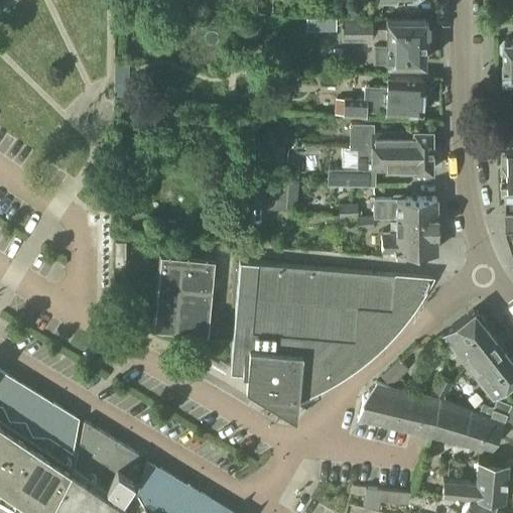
[(344,21),(344,43),(369,43),(369,47),(375,47),(374,63),(388,65),(426,66),(426,36),(430,34),(430,23),(427,21),(427,19),(388,19),(388,31),(375,31),(375,21),(344,21)]
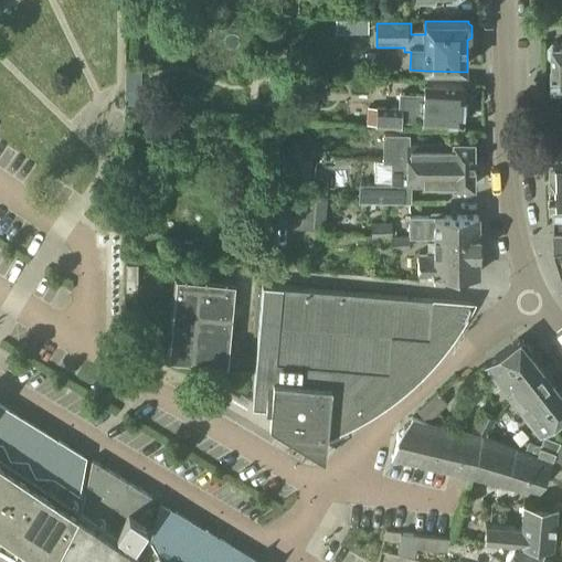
[(552,51),(552,59),(555,62),(557,62),(558,87),(559,87),(559,97),(561,97),(561,44),(557,44),(557,46),(555,46),(552,51)]
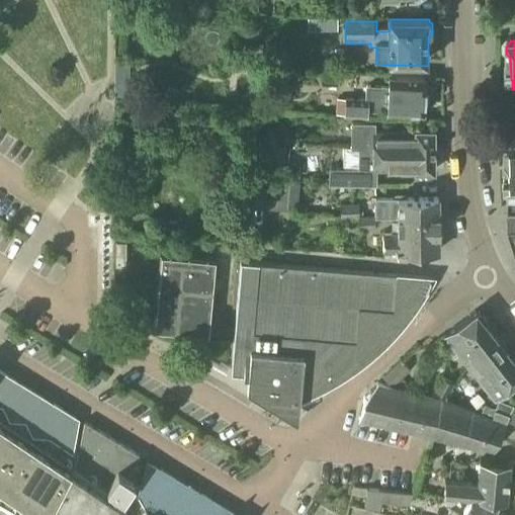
[(116,64),(116,100),(133,100),(133,64),(116,64)]
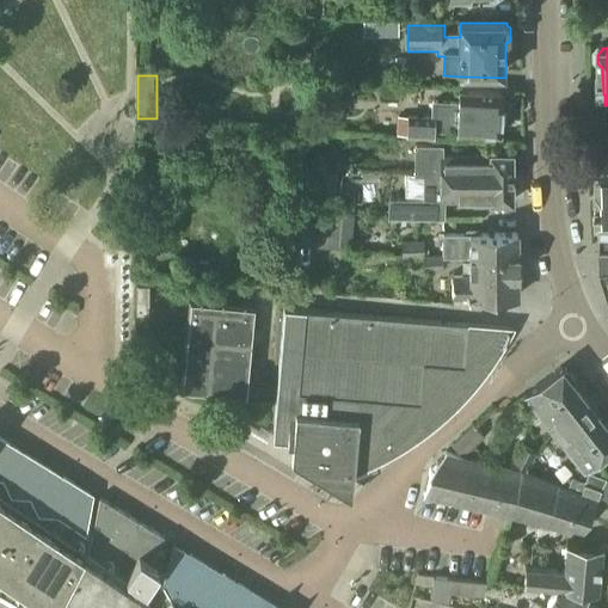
[(411,120),(410,139),(437,140),(437,133),(459,135),(503,137),(505,98),(461,94),(460,105),(435,104),(434,120),(411,118),(411,120)]
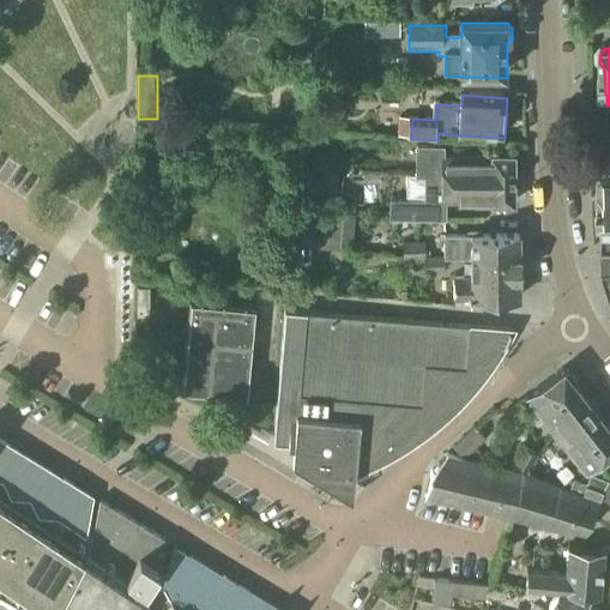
[(497,181),(517,182),(517,158),(495,158),(495,159),(448,159),(448,150),(420,150),(420,176),(429,176),(446,177),(469,177),(469,179),(490,179),(497,181)]
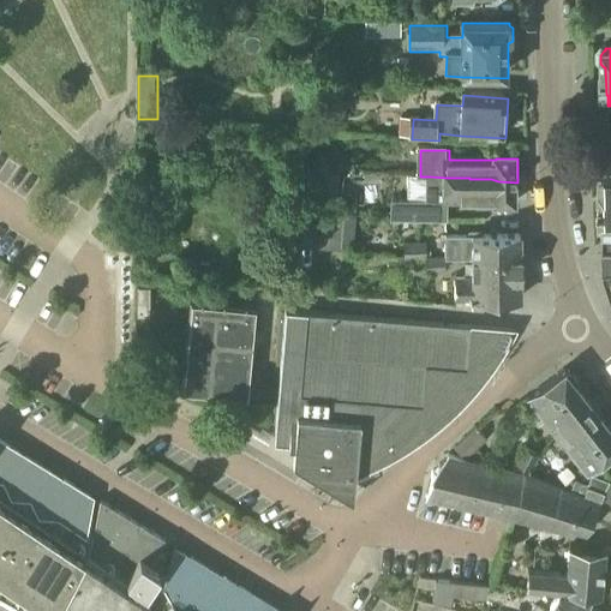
[(311,173),(309,196),(342,201),(346,177),(311,173)]
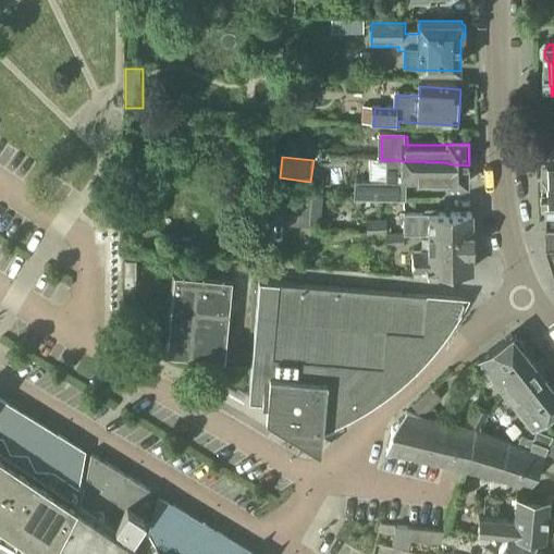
[(405,161),(390,160),(390,185),(357,185),(357,198),(402,201),(409,201),(409,185),(434,185),(434,191),(450,191),(450,187),(469,187),(469,165),(452,164),(445,162),(426,162),(426,161),(405,161)]
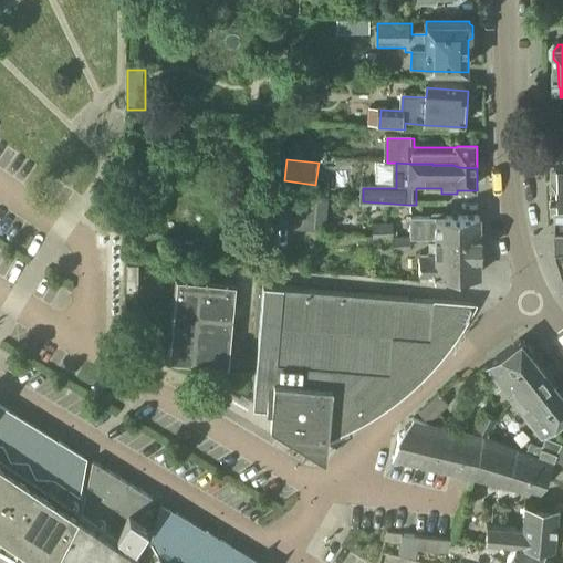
[(318,185),(318,198),(331,198),(331,185),(318,185)]
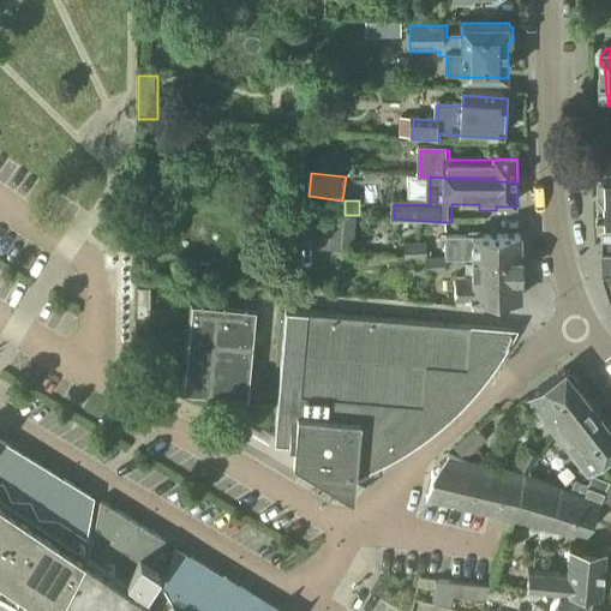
[(523,261),(523,238),(486,238),(481,233),(474,233),(469,238),(449,238),(449,261),(474,261),(523,261)]
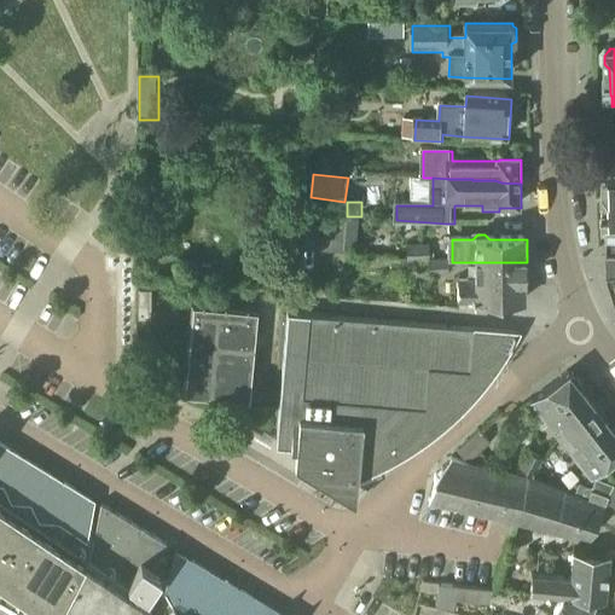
[(410,247),(410,262),(431,261),(431,247),(410,247)]
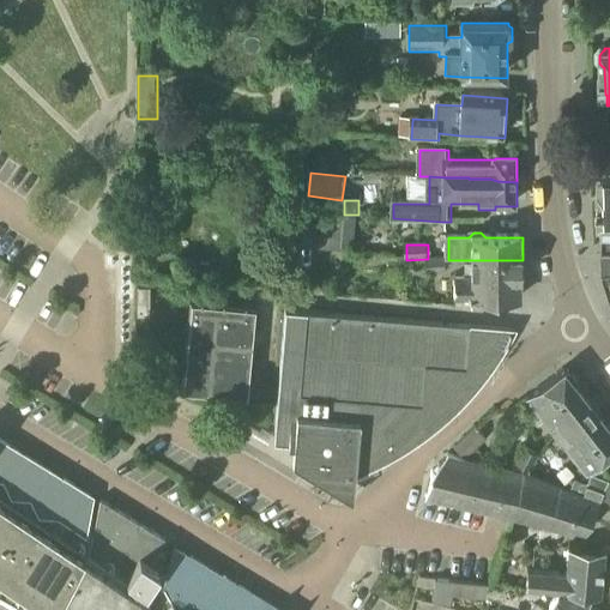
[(523,260),(473,260),(473,269),(466,269),(466,278),(457,278),(457,300),(523,300),(523,282),(523,260)]
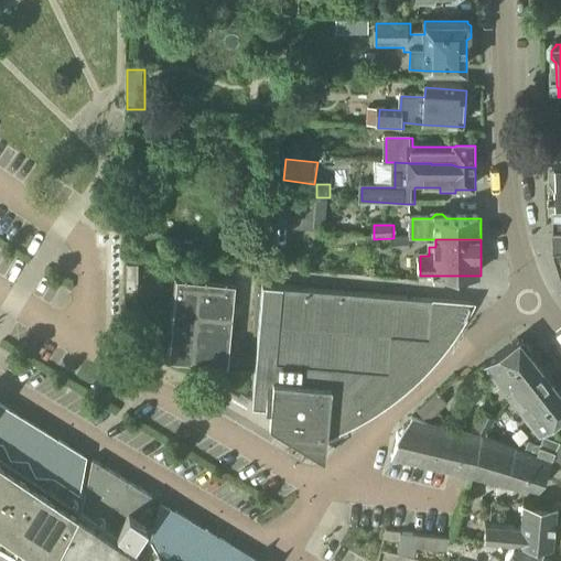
[(395,251),(411,251),(411,240),(395,240),(395,251)]
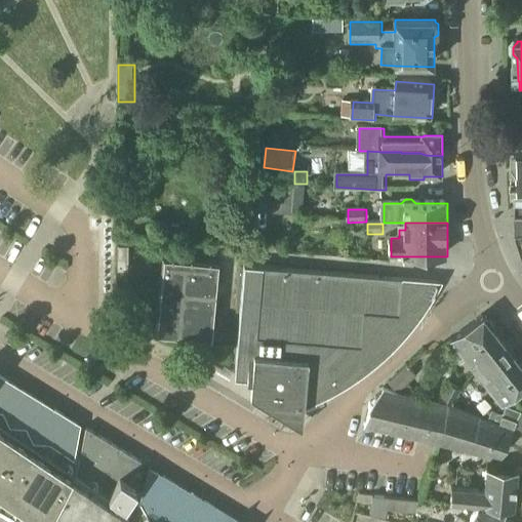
[(118,272),(128,272),(128,247),(119,247),(118,272)]
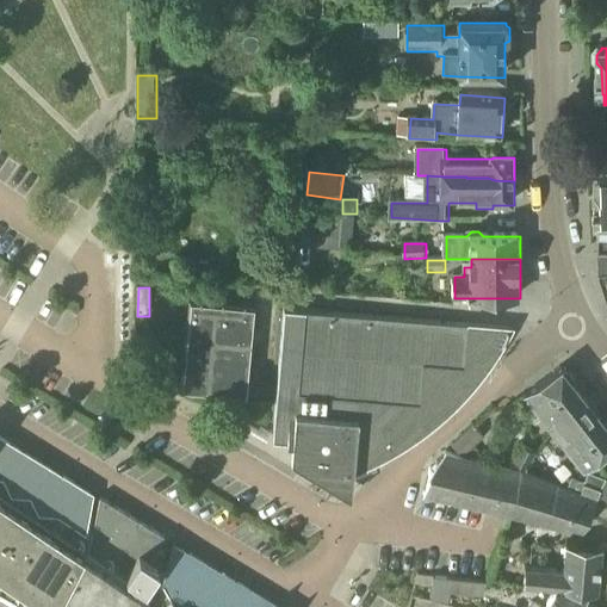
[(183,394),(249,400),(258,308),(191,301),(183,394)]
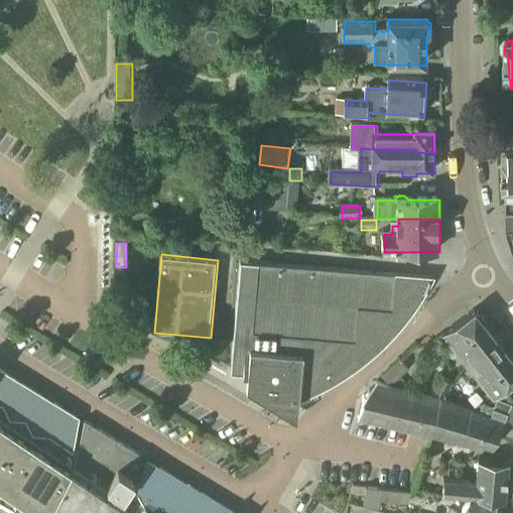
[(249,376),(248,390),(270,404),(298,421),(300,402),(326,390),(333,386),(340,382),(350,376),(359,370),(368,363),(376,356),(385,348),(392,340),(400,332),(407,323),(414,313),(422,303),(429,291),(435,280),(433,280),(434,279),(397,276),(397,277),(241,263),(232,375),(249,376)]
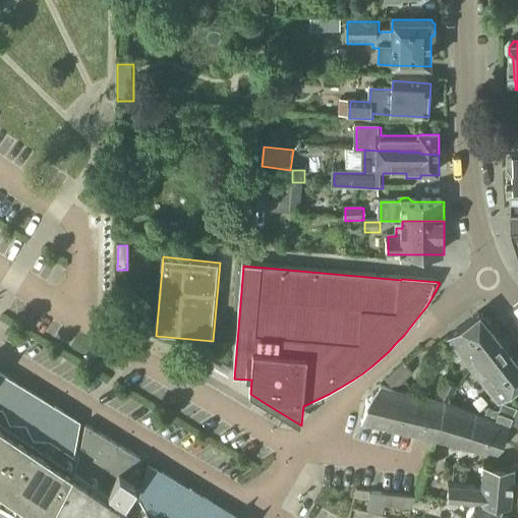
[(450,339),(475,370),(506,347),(495,332),(495,325),(488,315),(481,314),(450,339)]
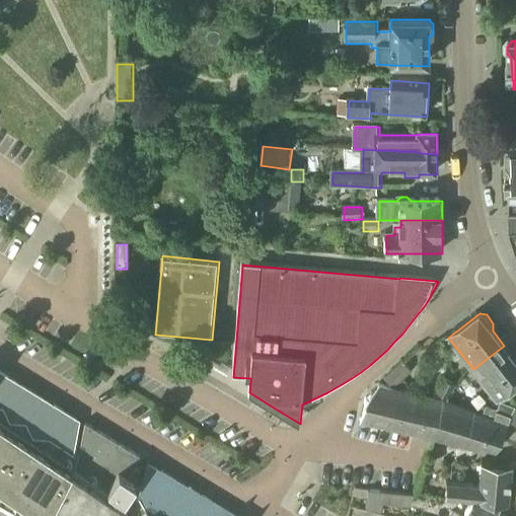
[(473,369),(498,400),(514,387),(515,387),(515,360),(504,346),(473,369)]
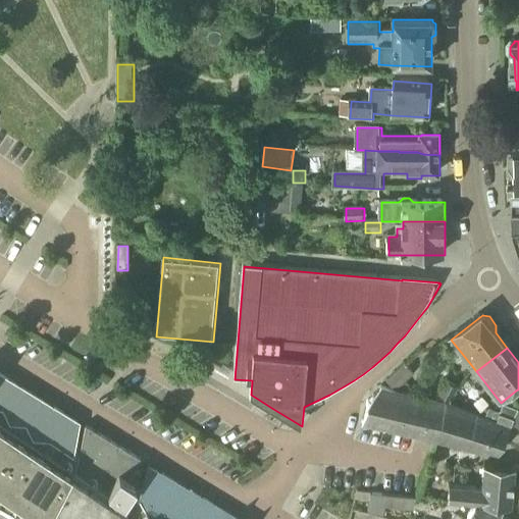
[(388,383),(398,392),(416,375),(407,366),(388,383)]
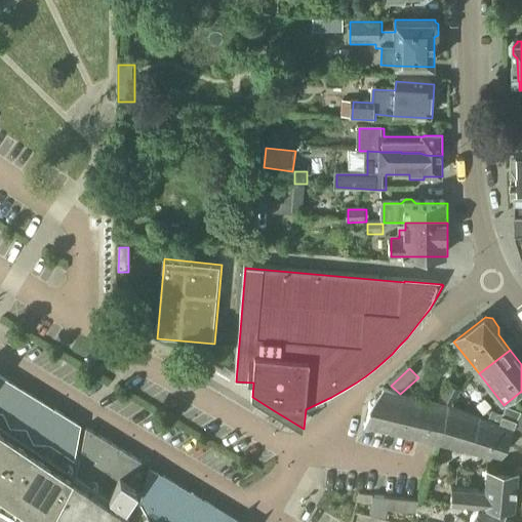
[(44,521),(76,458),(83,429),(55,410),(54,411),(22,390),(22,391),(0,376),(0,499),(1,500),(0,503),(0,507),(27,521),(44,521)]
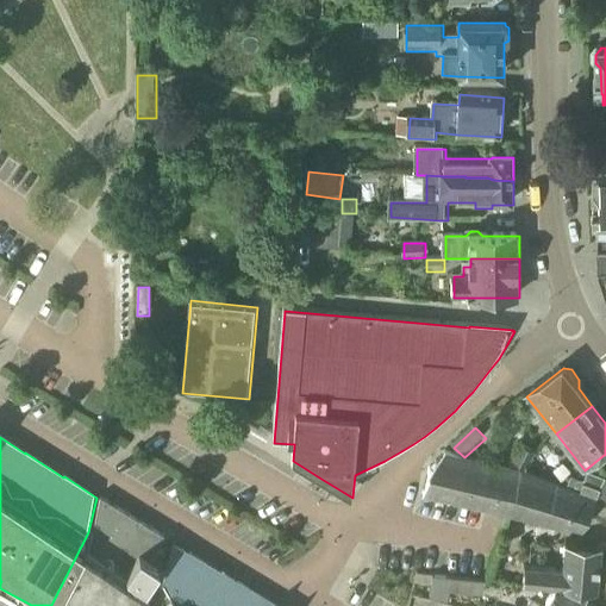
[(514,463),(526,469),(535,454),(523,448),(514,463)]
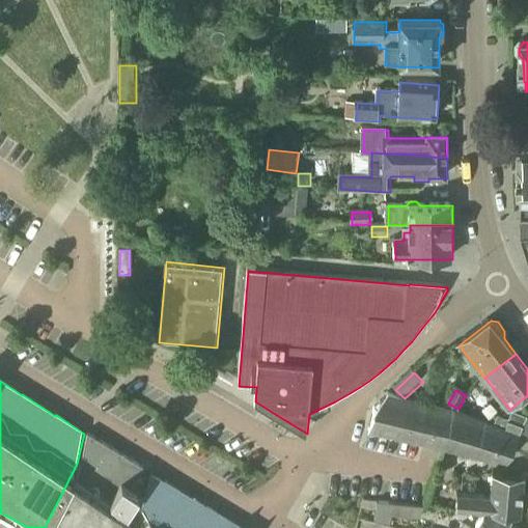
[(370,433),(446,451),(446,450),(454,411),(405,398),(389,395),(376,410),(370,433)]
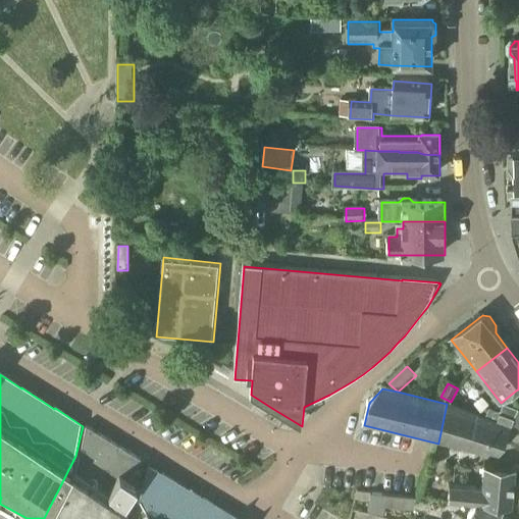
[(516,420),(502,415),(499,423),(450,405),(447,404),(438,443),(438,444),(485,455),(486,454),(499,457),(516,420)]
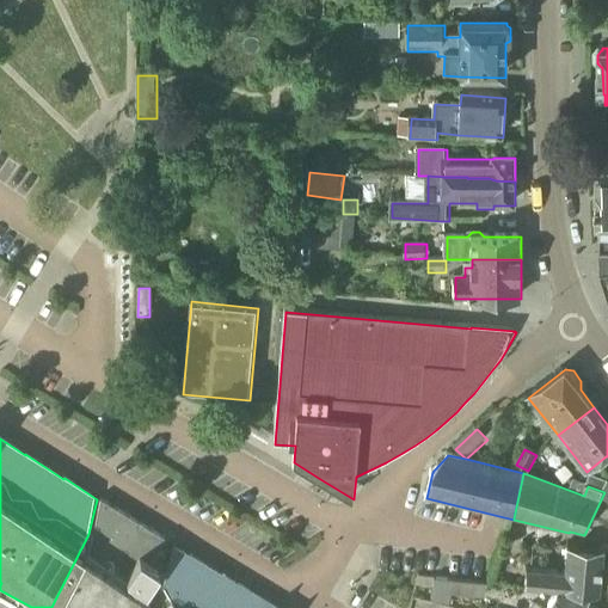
[(588,486),(605,492),(607,486),(607,480),(594,476),(588,486)]
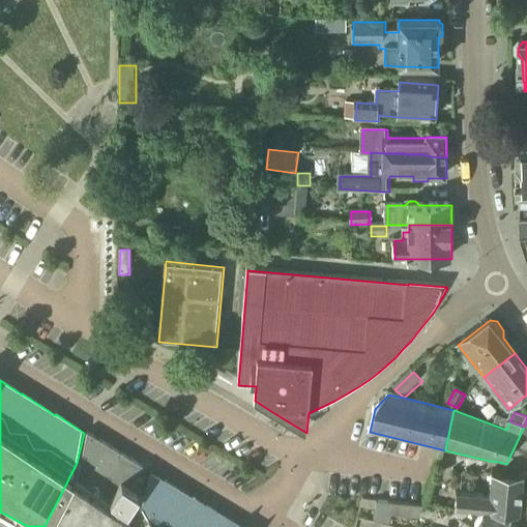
[(135,526),(141,505),(137,504),(146,481),(140,478),(145,468),(89,433),(82,464),(77,463),(45,526),(135,526)]
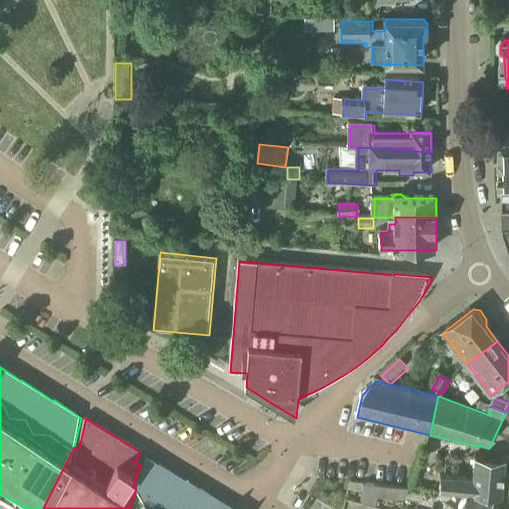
[(136,488),(130,508),(233,508),(228,505),(226,507),(201,491),(202,490),(201,489),(200,491),(188,483),(188,482),(187,481),(186,483),(161,467),(161,466),(160,466),(159,467),(147,459),(136,488)]
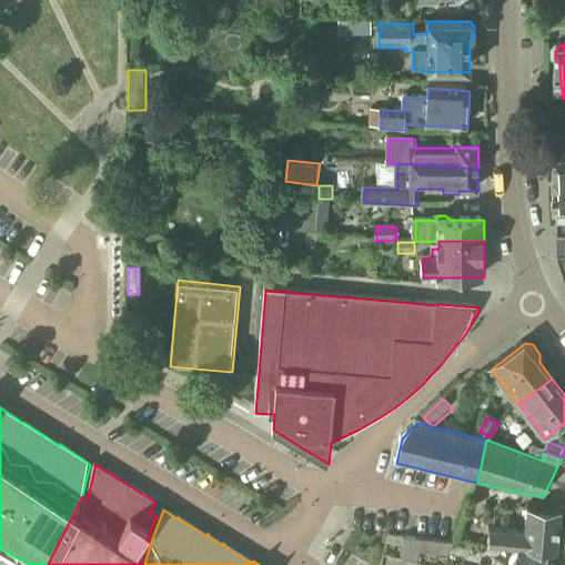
[(492,530),(490,545),(557,554),(562,513),(532,511),(530,533),(492,530)]
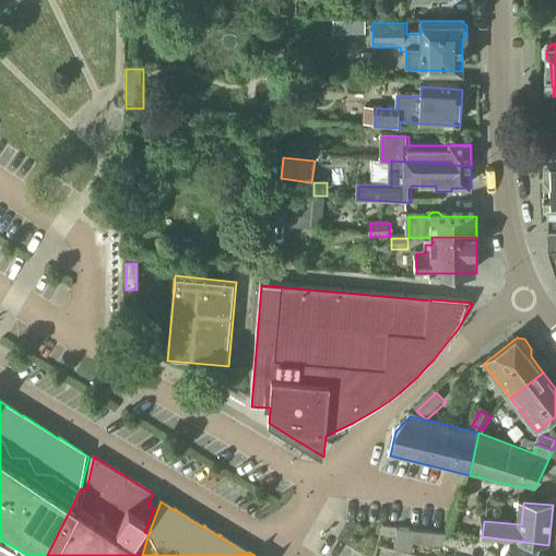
[(385,528),(382,537),(399,540),(397,553),(405,555),(413,555),(415,544),(446,547),(447,534),(433,533),(423,532),(412,531),(401,530),(390,529),(385,528)]
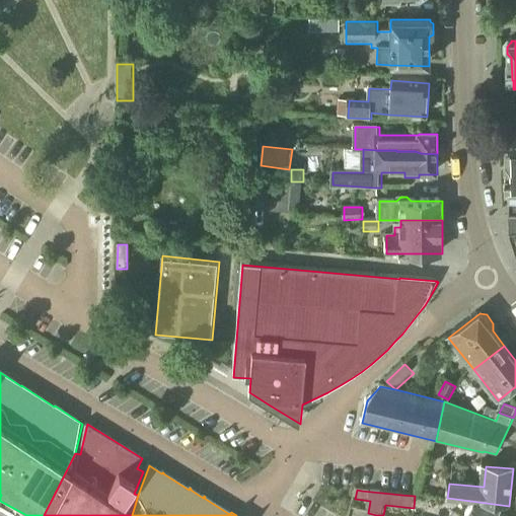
[(505,515),(499,511),(502,506),(474,503),(466,515),(505,515)]
